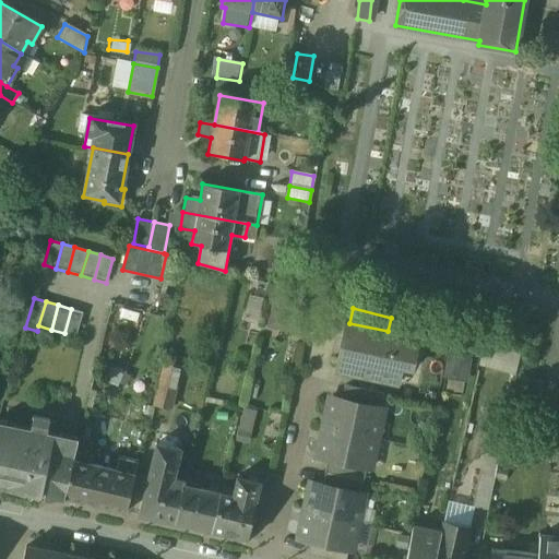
[(83,312),(71,309),(64,333),(76,336),(83,312)]
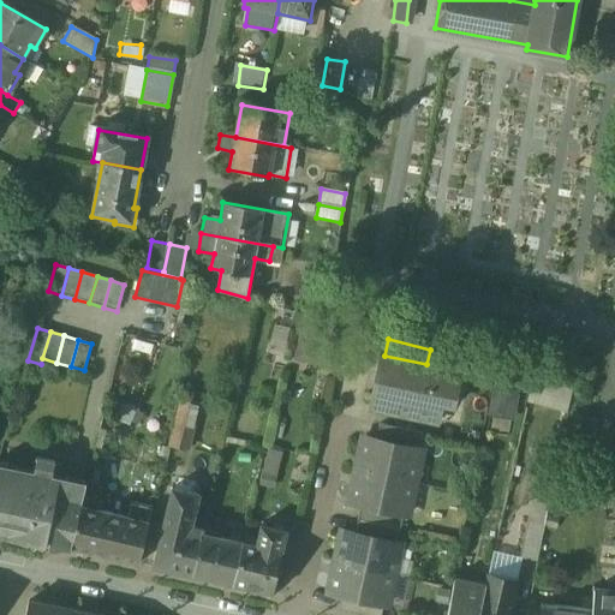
[(427,364),(384,356),(383,360),(381,360),(371,407),(437,422),(441,405),(453,407),(458,387),(445,384),(448,369),(427,364)]
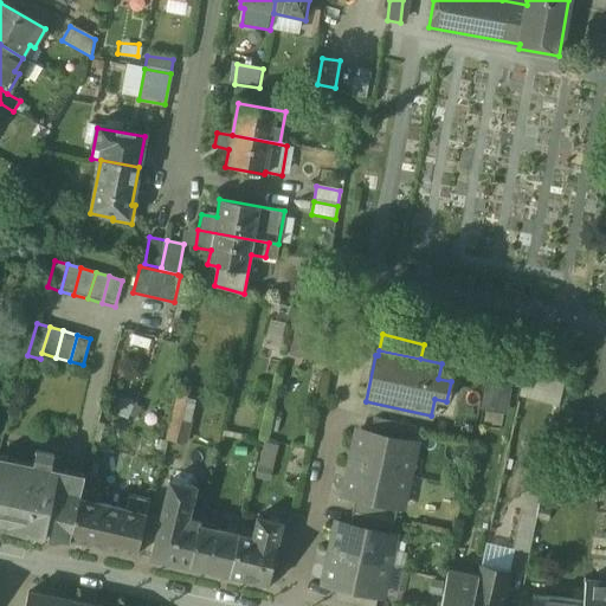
[(521,375),(520,397),(561,398),(562,376),(521,375)]
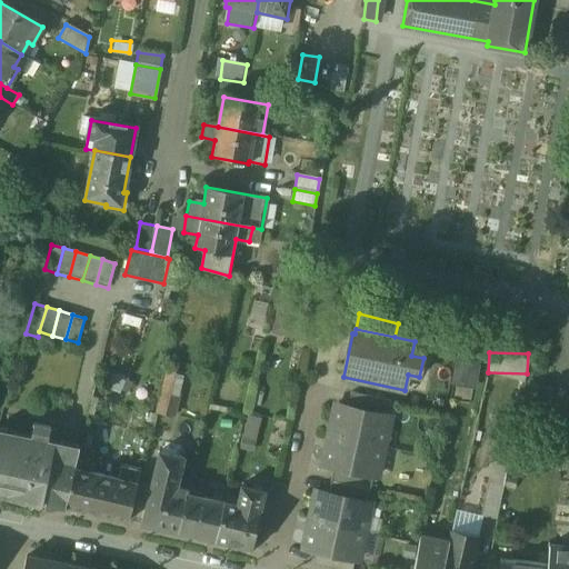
[(479,366),(458,360),(455,377),(476,380),(479,366)]
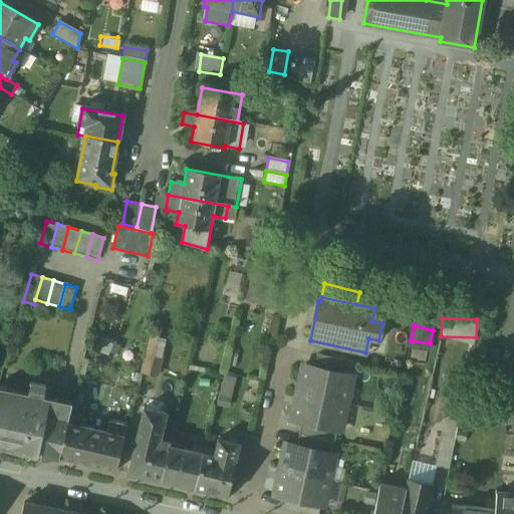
[(180,341),(165,337),(156,377),(171,380),(180,341)]
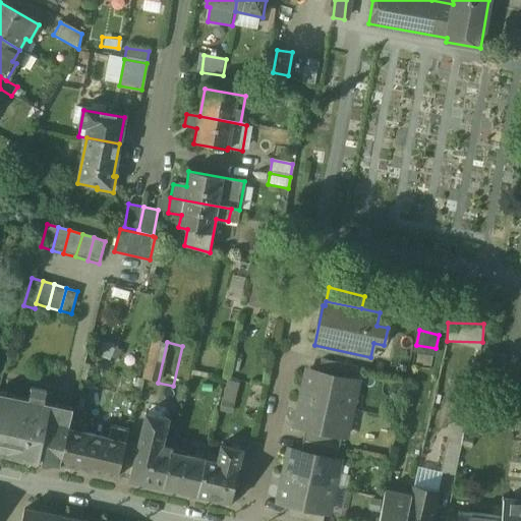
[(357,367),(322,359),(319,372),(354,381),(357,367)]
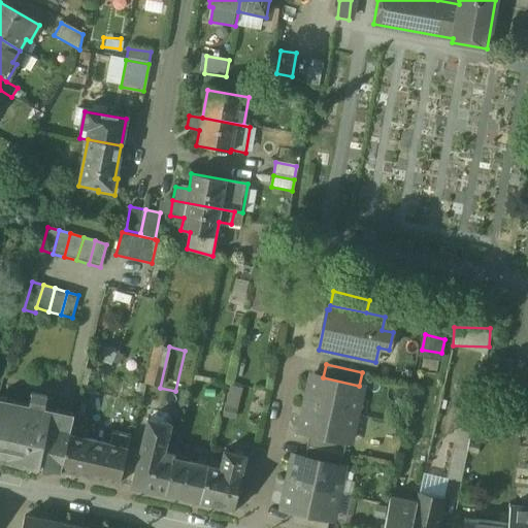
[(323,377),(312,375),(306,404),(355,415),(361,387),(323,377)]
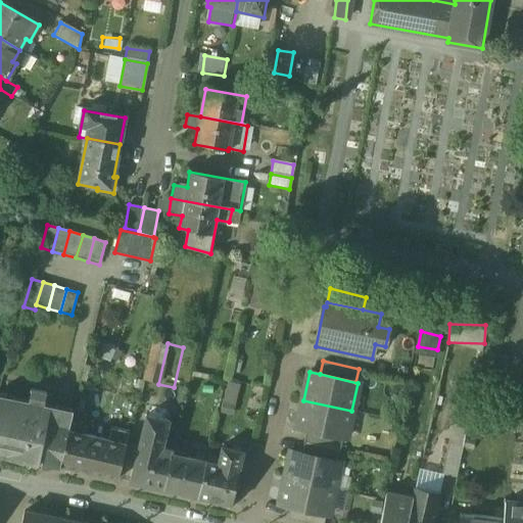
[(220,406),(233,408),(238,381),(225,379),(220,406)]
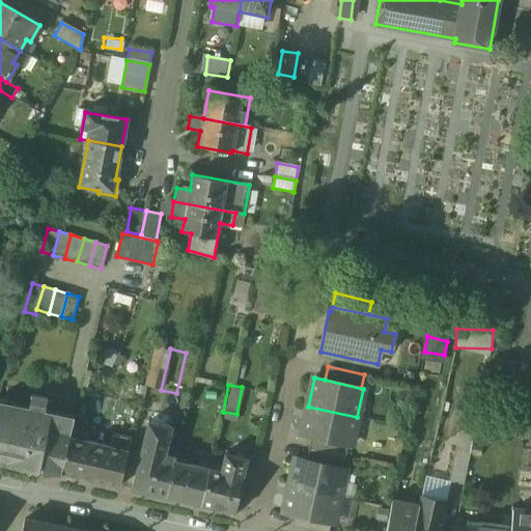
[(15,401),(0,398),(0,460),(5,462),(4,465),(37,471),(40,470),(46,471),(48,469),(49,465),(54,467),(63,468),(71,439),(76,418),(65,415),(45,411),(48,397),(32,394),(29,408),(15,404),(15,401)]
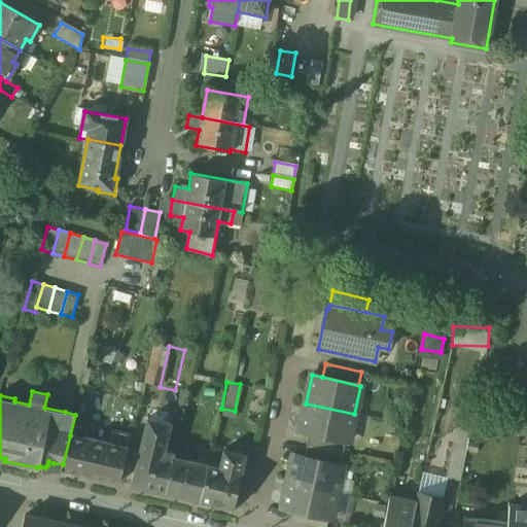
[(354,414),(306,403),(300,431),(309,433),(346,442),(348,442),(354,414)]
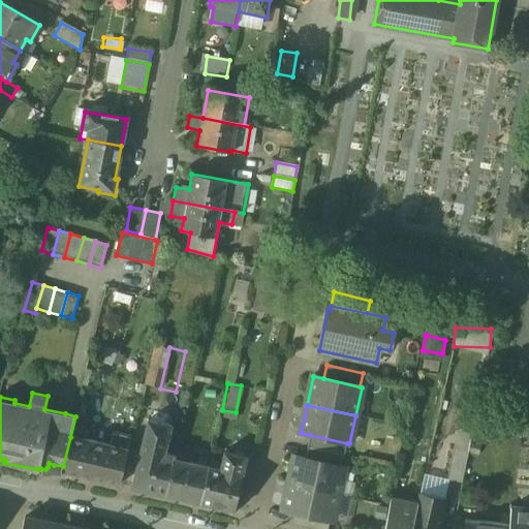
[(172,426),(148,421),(141,447),(165,453),(172,426)]
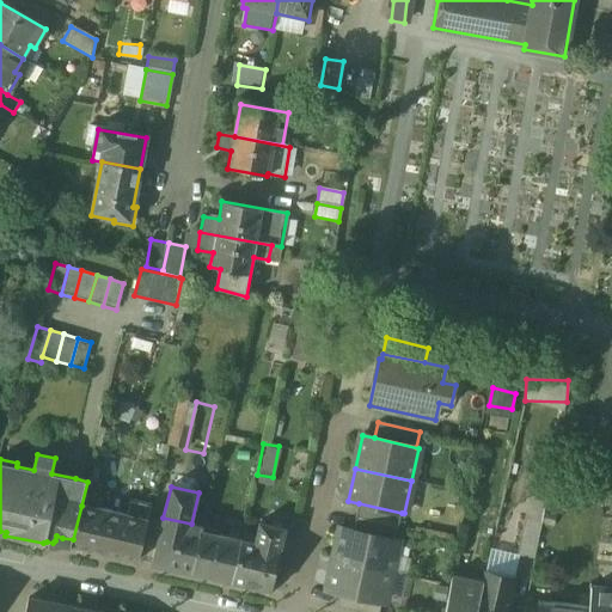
[(151,507),(129,502),(127,516),(147,521),(151,507)]
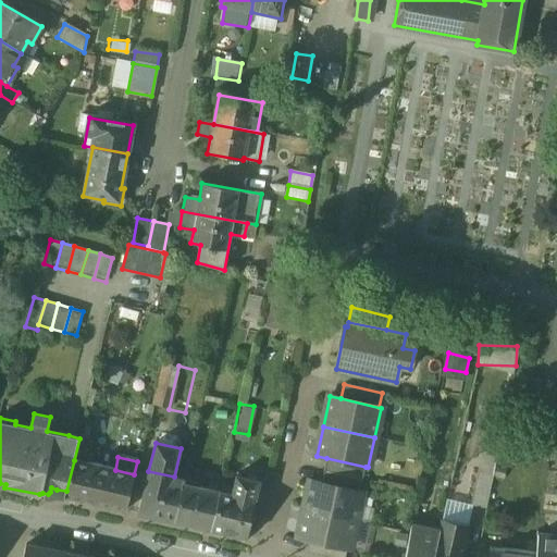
[(366,467),(326,458),(324,471),(362,479),(366,467)]
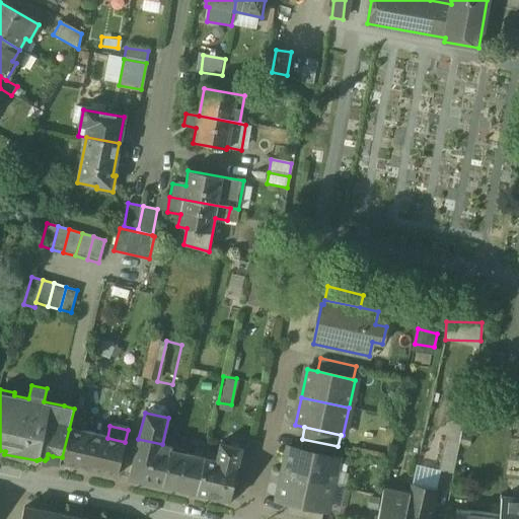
[(107,438),(69,429),(62,457),(61,463),(117,478),(125,442),(107,438)]
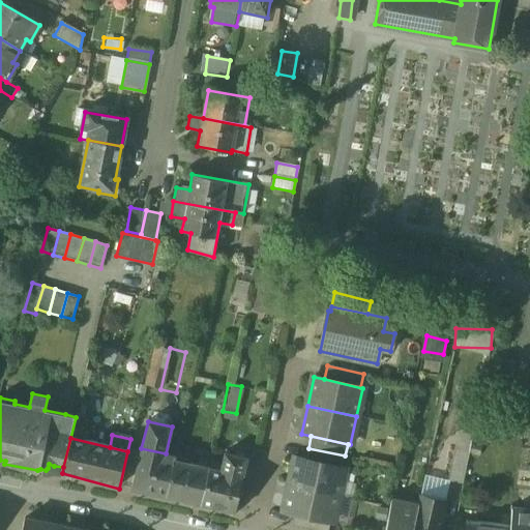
[(166,453),(141,448),(131,491),(168,499),(169,495),(176,461),(177,457),(166,453)]
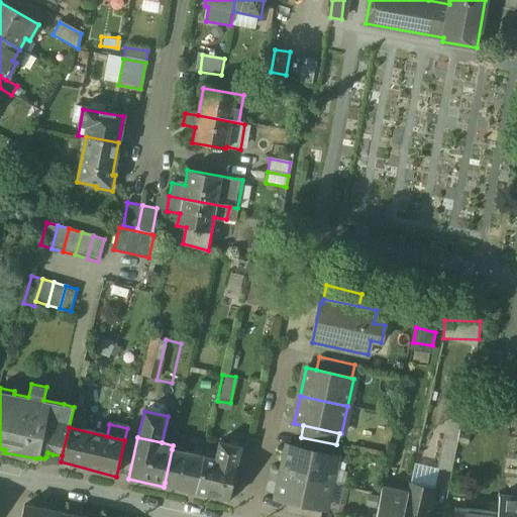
[(336,444),(301,437),(298,448),(333,456),(336,444)]
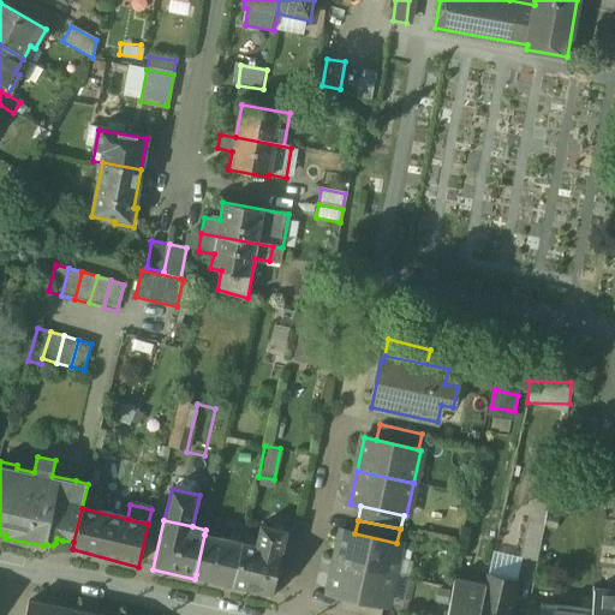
[(545,526),(529,523),(521,557),(537,560),(545,526)]
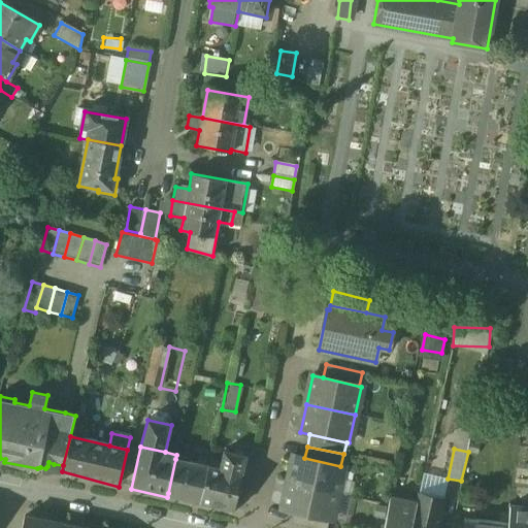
[(222,468),(210,466),(202,500),(236,508),(249,457),(226,452),(222,468)]
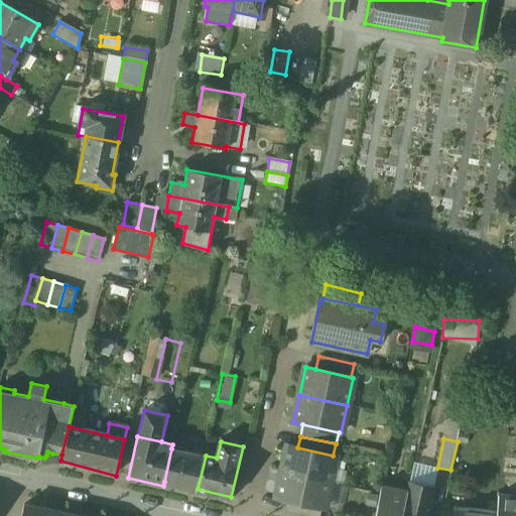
[(297,447),(287,445),(282,472),(330,483),(335,456),(297,447)]
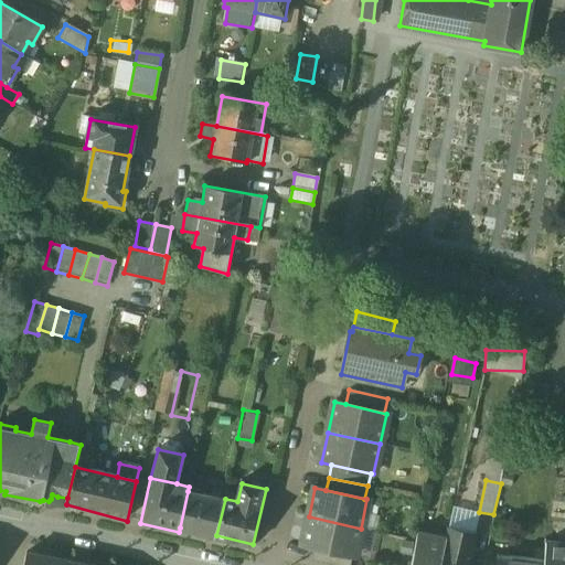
[(225,499),(188,491),(180,528),(216,535),(225,499)]
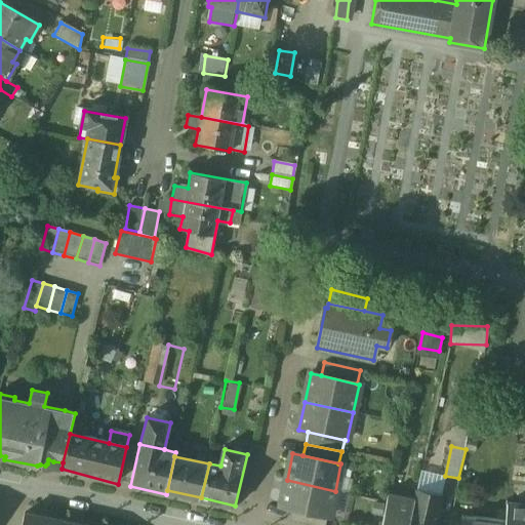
[(335,491),(287,480),(281,507),(291,510),(327,517),(329,518),(335,491)]
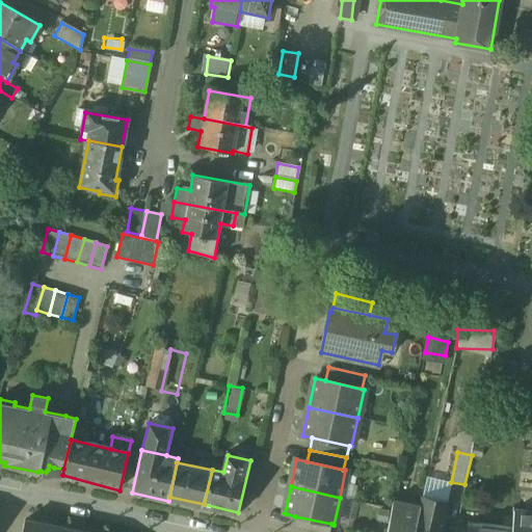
[(420,507),(418,520),(415,520),(411,531),(443,531),(445,527),(443,526),(448,503),(422,497),(420,507)]
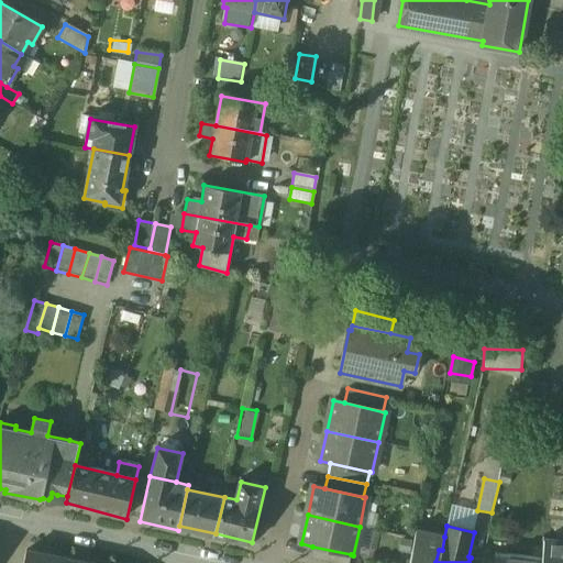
[(444,537),(416,530),(409,562),(435,562),(439,550),(442,550),(444,537)]
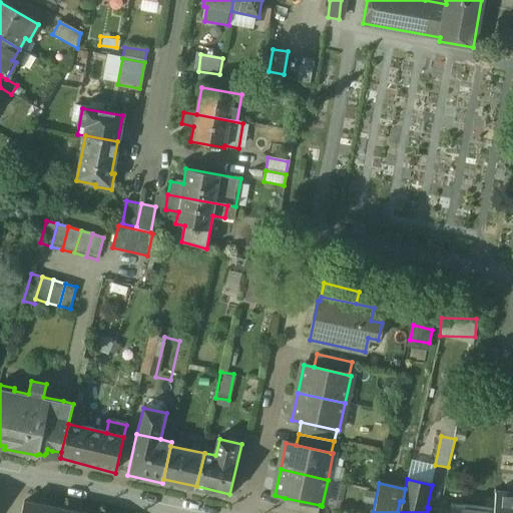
[(512,512),(512,494),(496,493),(494,512),(512,512)]
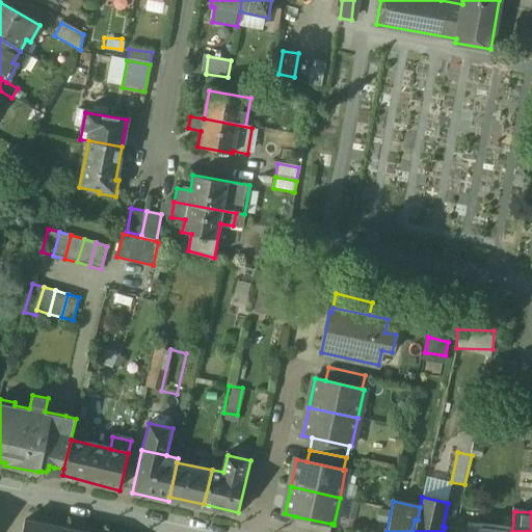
[(495,516),(472,514),(471,524),(494,527),(495,516)]
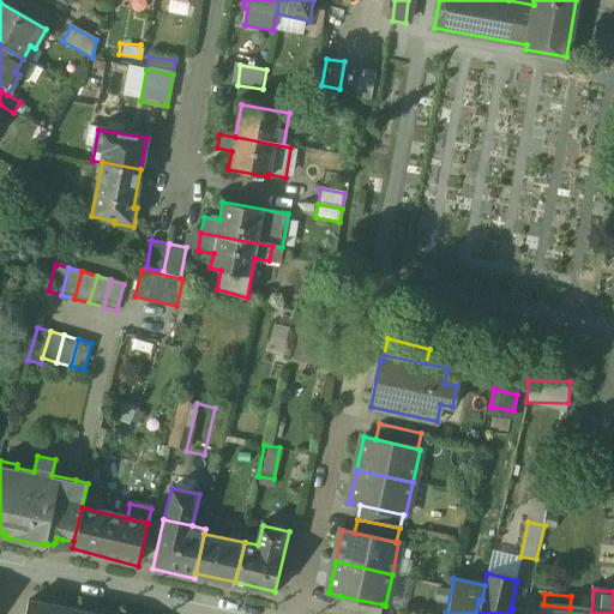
[(380,613),(383,605),(341,596),(337,609),(357,613),(380,613)]
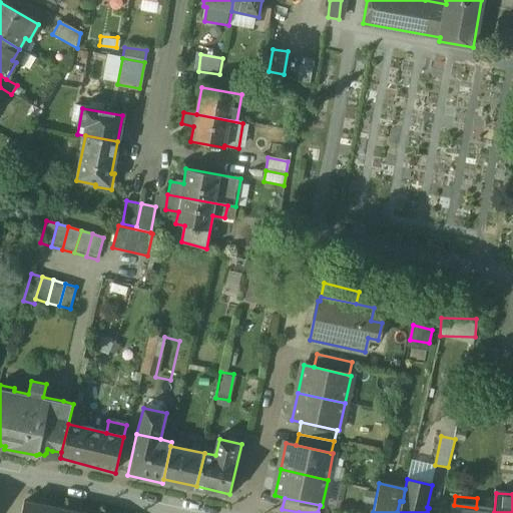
[(79,512),(26,502),(23,512),(79,512)]
